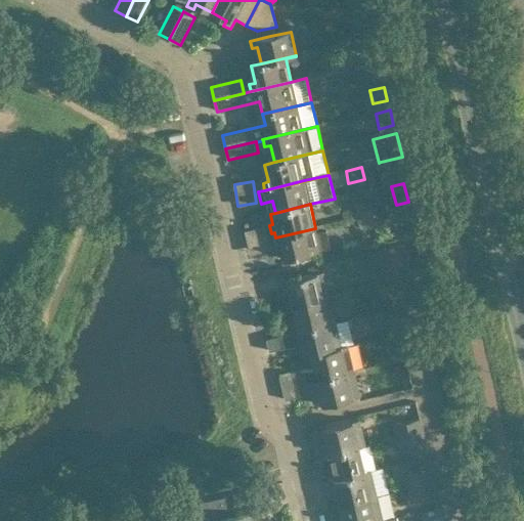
[(358,218),(357,218),(359,226),(364,229),(376,227),(373,214),(358,218)]
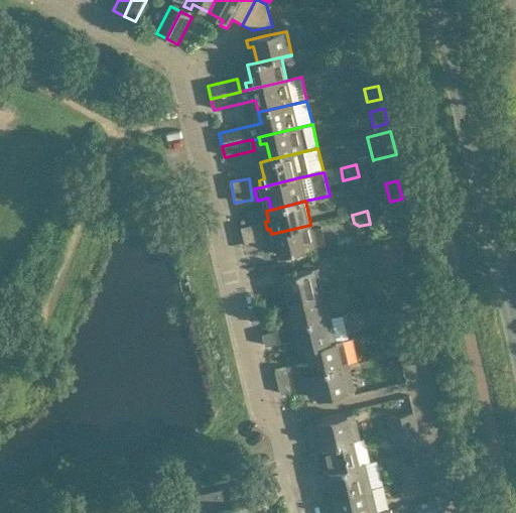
[(241,229),(246,250),(263,245),(258,225),(241,229)]
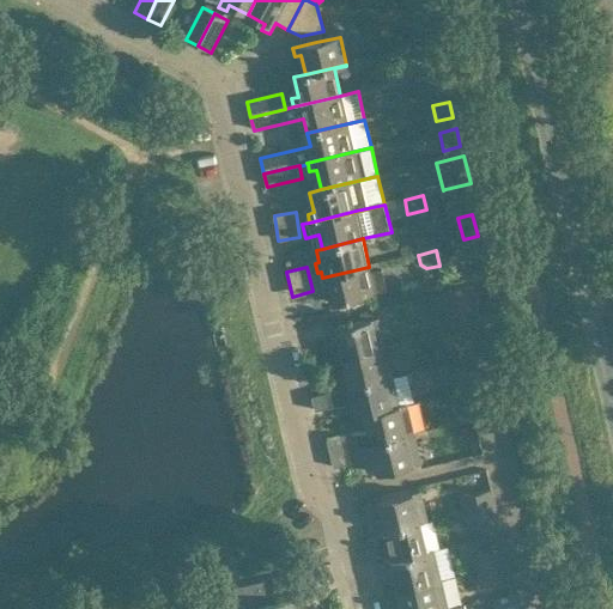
[(369,267),(322,278),(325,286),(331,285),(335,305),(359,299),(376,296),(376,294),(386,292),(381,272),(371,274),(369,267)]
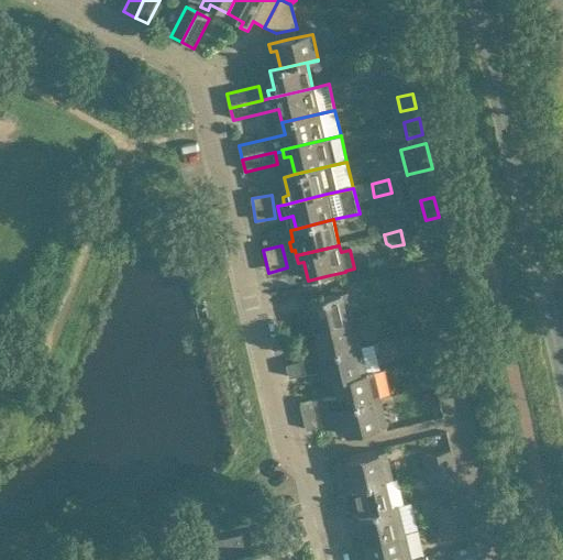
[(419,268),(406,272),(408,280),(422,276),(437,272),(434,265),(419,268)]
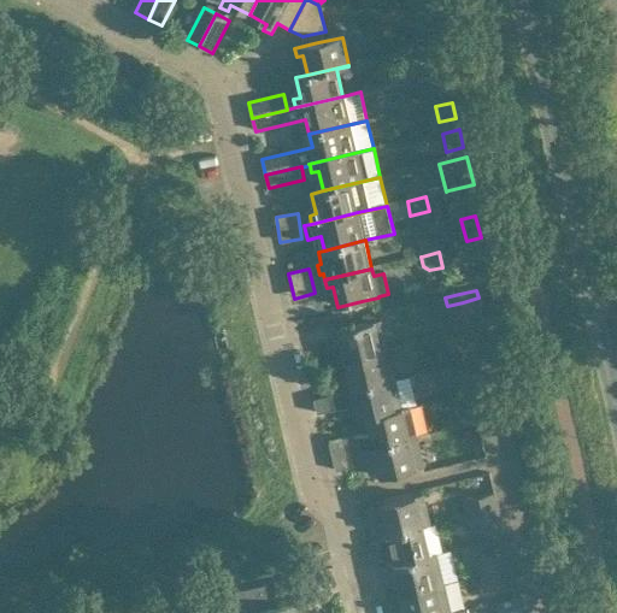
[(479,298),(463,302),(470,332),(486,329),(479,298)]
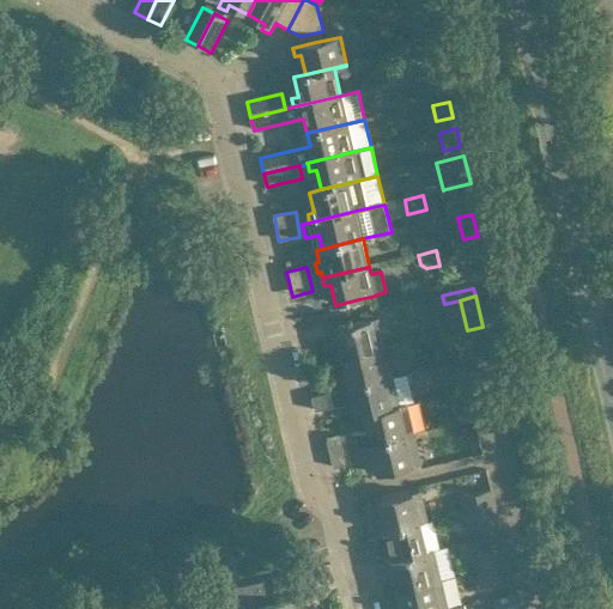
[(467,330),(460,300),(444,304),(451,334),(467,330)]
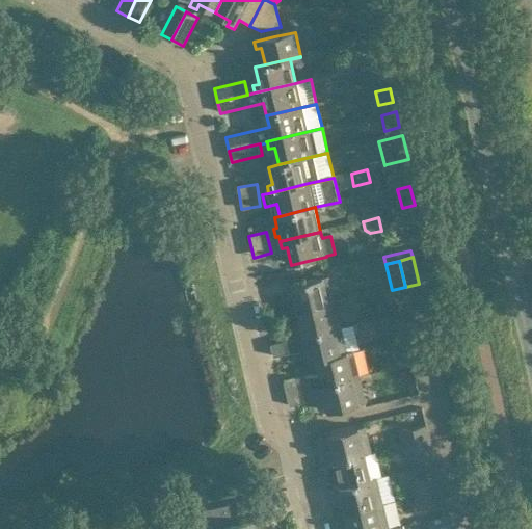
[(329,276),(286,287),(289,298),(294,296),(297,312),(336,302),(329,276)]
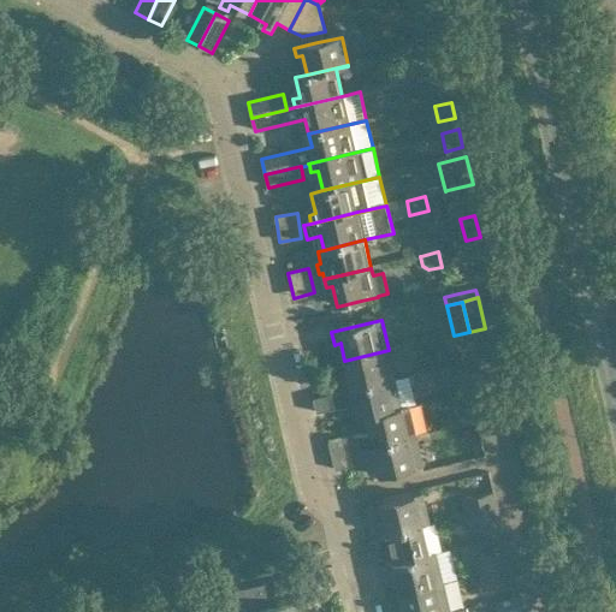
[(349,379),(342,381),(344,393),(396,380),(389,350),(344,361),(349,379)]
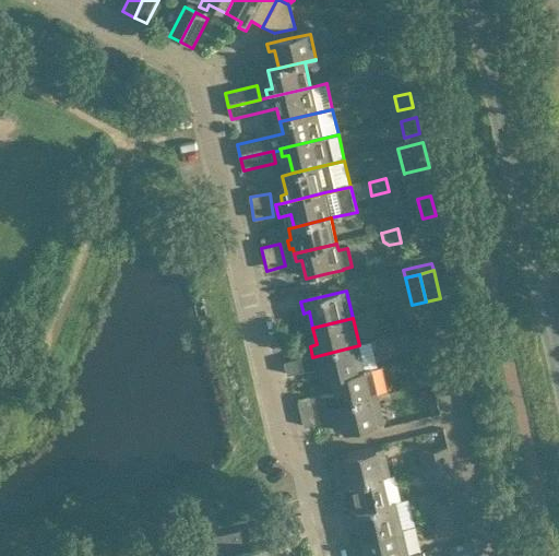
[(425,346),(420,331),(393,338),(396,353),(425,346)]
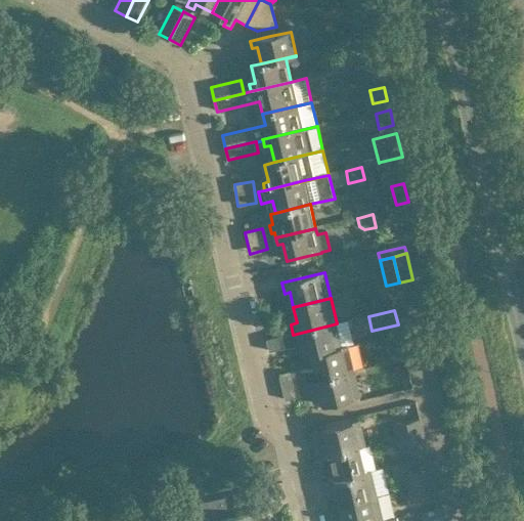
[(293,335),(266,341),(269,353),(302,345),(305,358),(306,358),(312,356),(348,348),(348,347),(343,348),(337,323),(293,335)]
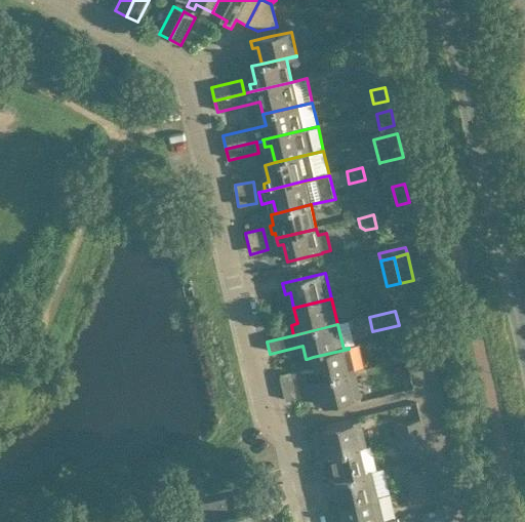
[(401,335),(391,338),(393,348),(403,346),(401,335)]
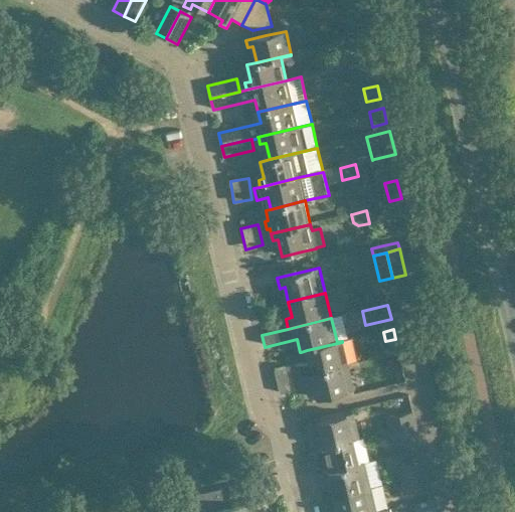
[(276,371),(278,383),(348,366),(342,342),(307,350),(310,363),(276,371)]
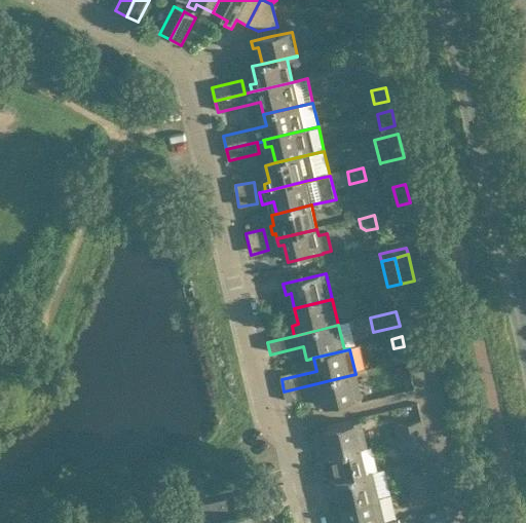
[(355,374),(284,391),(287,403),(322,395),(325,409),(362,400),(355,374)]
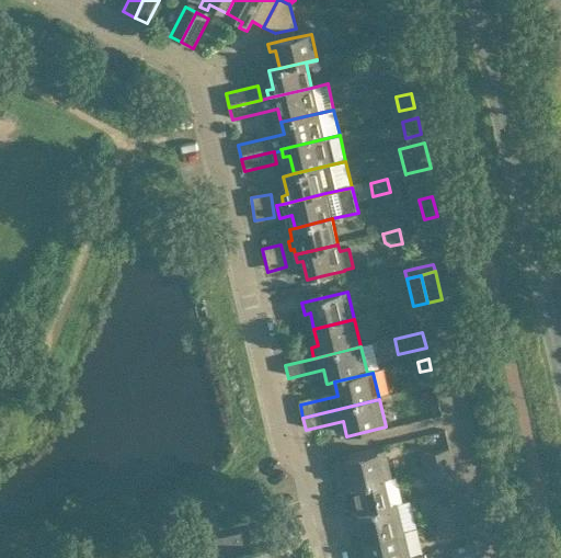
[(422,457),(426,471),(454,465),(450,451),(422,457)]
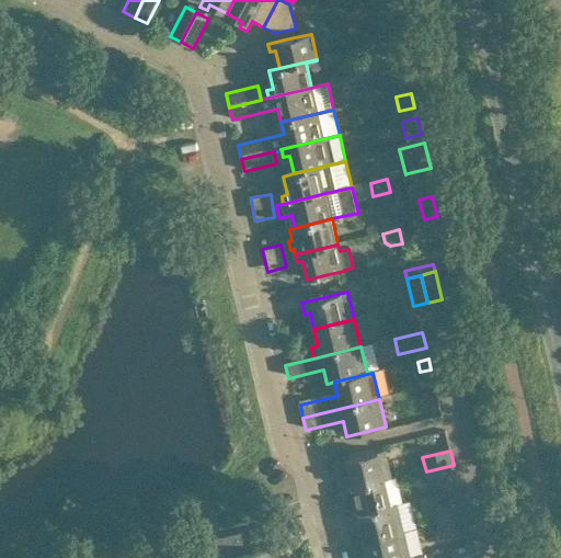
[(343,479),(346,490),(392,479),(386,452),(346,462),(350,478),(343,479)]
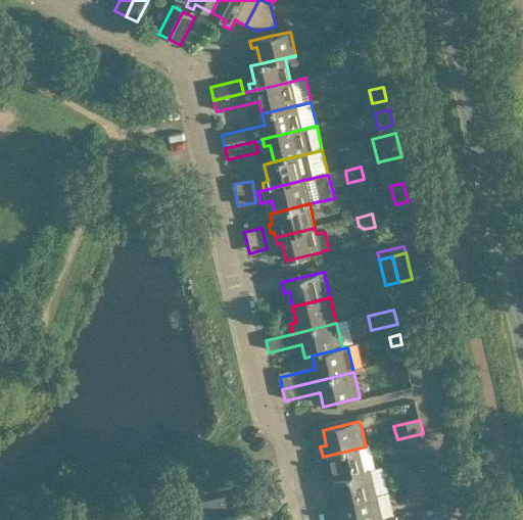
[(423,433),(397,439),(400,453),(426,446),(423,433)]
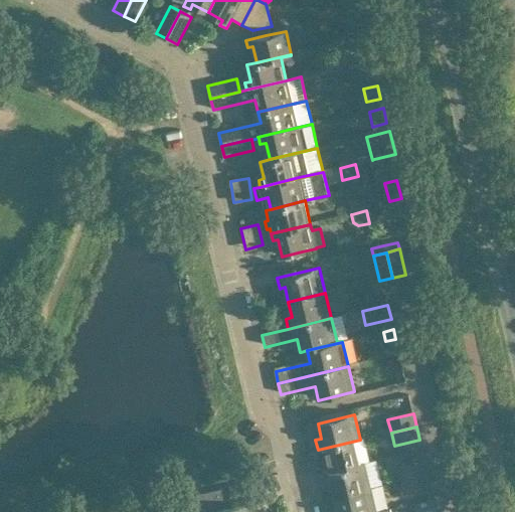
[(318,450),(324,475),(365,465),(365,464),(359,465),(354,442),(360,441),(360,440),(318,450)]
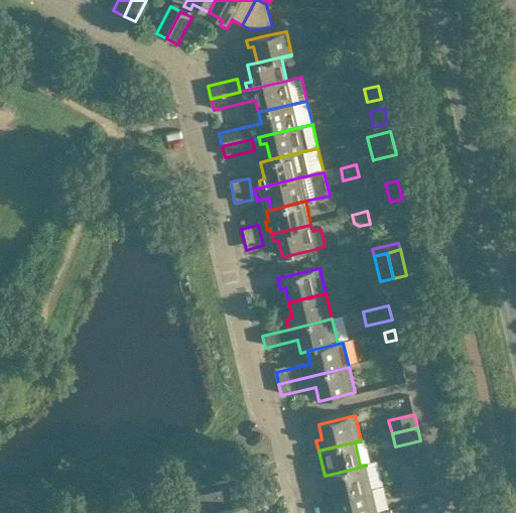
[(400,470),(403,483),(429,477),(426,463),(400,470)]
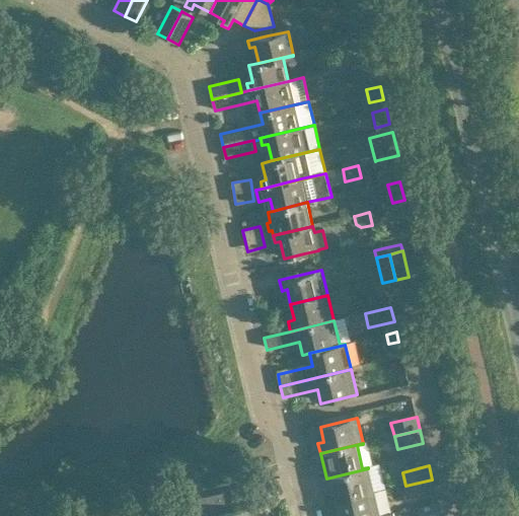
[(335,487),(338,502),(374,493),(368,468),(326,478),(328,488),(335,487)]
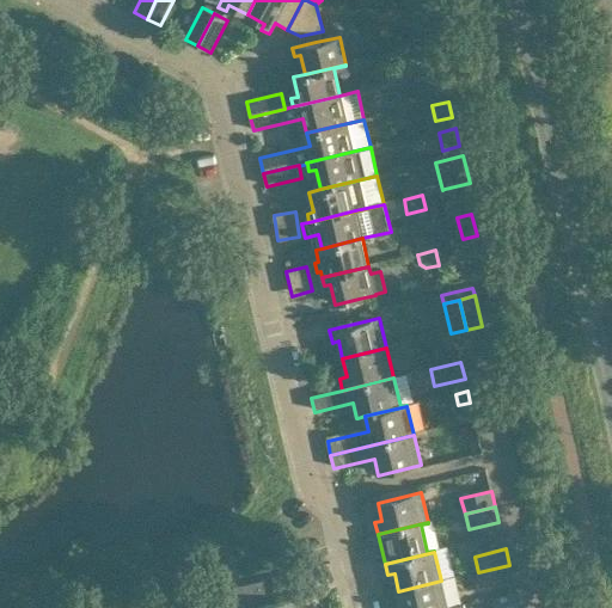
[(509,565),(478,572),(482,588),(513,581),(509,565)]
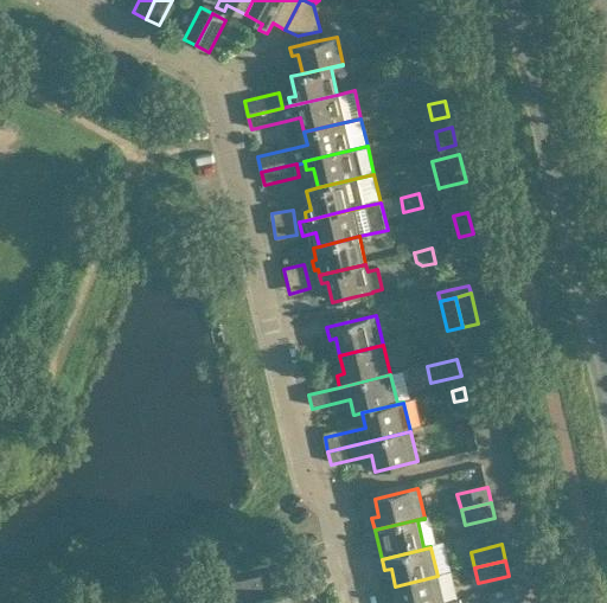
[(299,602),(293,576),(264,583),(262,577),(225,585),(229,602),(299,602)]
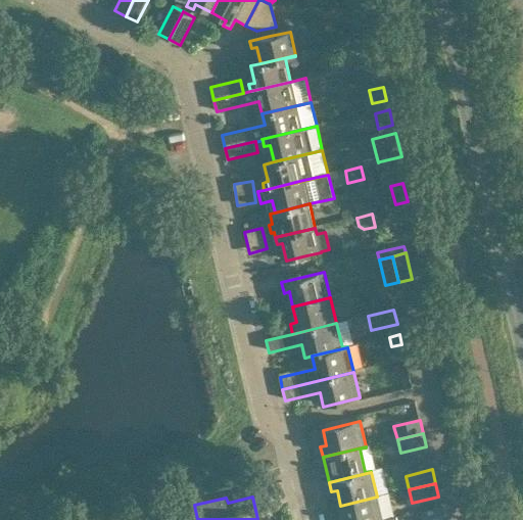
[(382,519),(377,497),(340,506),(344,519),(382,519)]
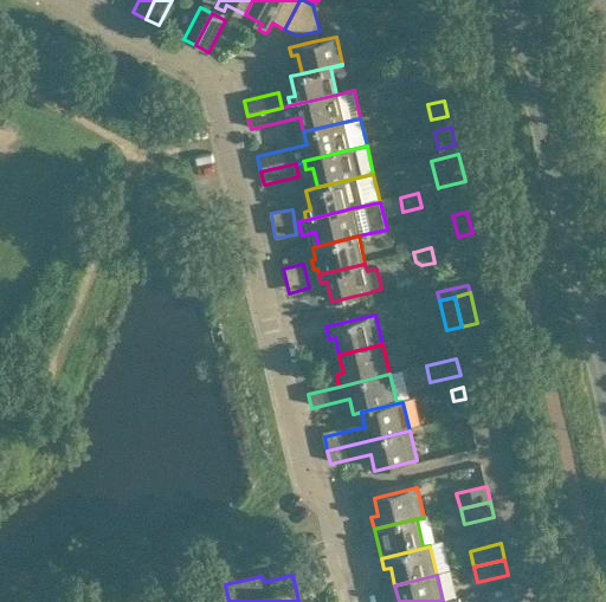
[(197,591),(179,596),(180,601),(199,601),(197,591)]
